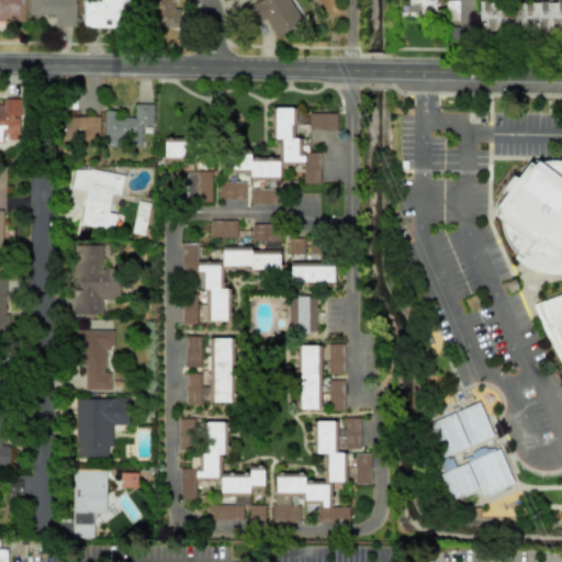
[(0,0),(0,21),(24,22),(23,0),(0,0)]
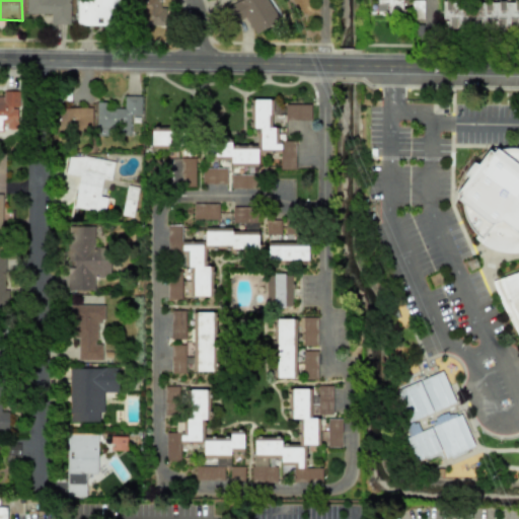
[(25,0),(25,14),(51,14),(50,24),(69,24),(69,0),(25,0)]
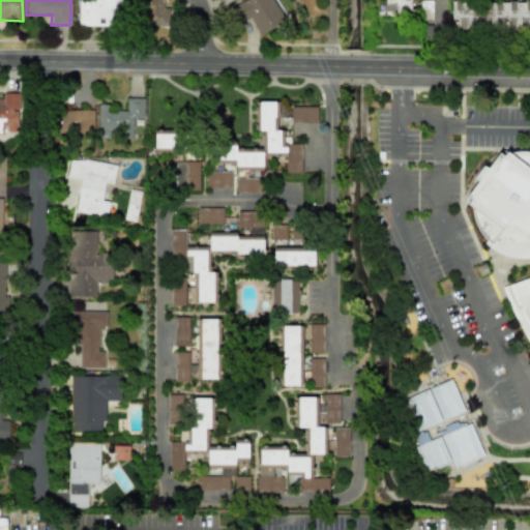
[(121,0),(78,0),(78,25),(121,26),(121,0)]
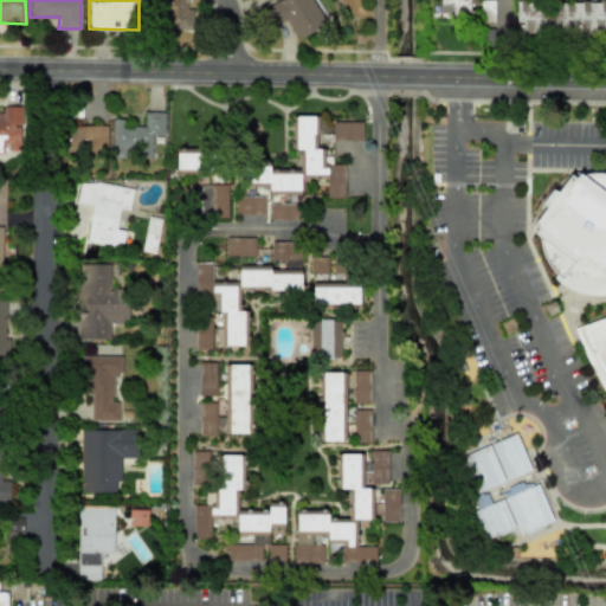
[(159,0),(159,31),(192,31),(192,10),(185,10),(185,0),(159,0)]
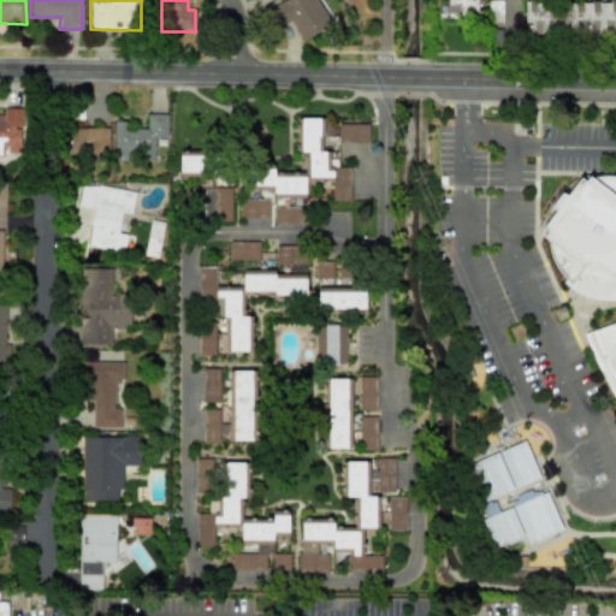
[(331,23),(317,0),(283,0),(272,7),(277,17),(284,12),(302,41),(331,23)]
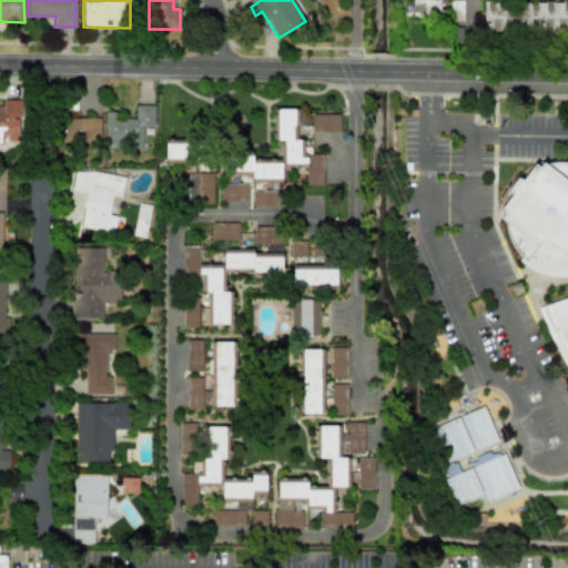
[(439,13),(439,0),(413,0),(413,12),(439,13)]
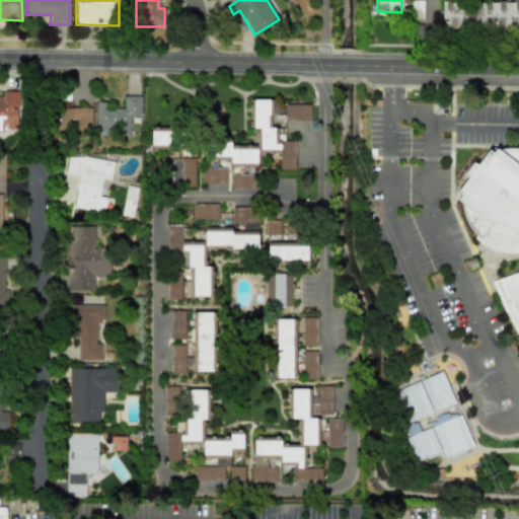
[(459,0),(442,0),(441,29),(518,31),(518,2),(459,0)]
